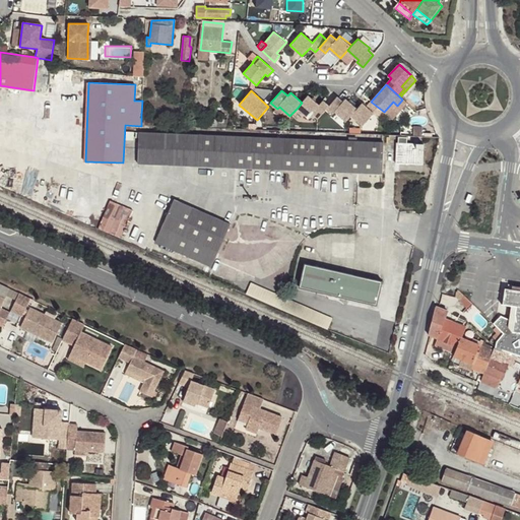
[(311,113),(318,119),(326,109),(329,106),(322,101),(318,105),(308,96),(302,103),(297,109),(307,118),(311,113)]
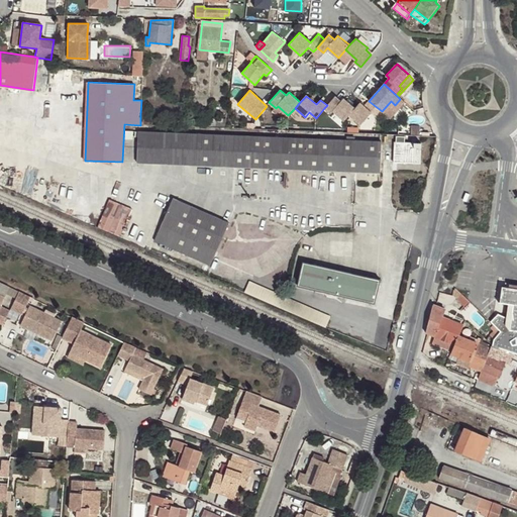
[(333,111),(344,120),(349,114),(354,108),(343,98),(340,101),(334,96),(327,105),(324,108),(330,114),(333,111)]
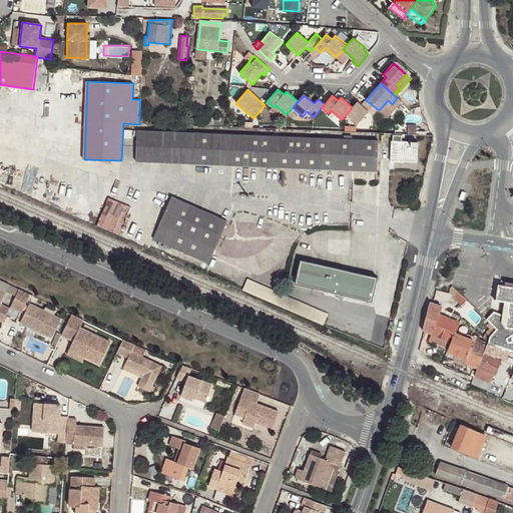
[(374,116),(379,110),(366,100),(361,105),(357,101),(352,107),(347,113),(358,123),(368,112),(374,116)]
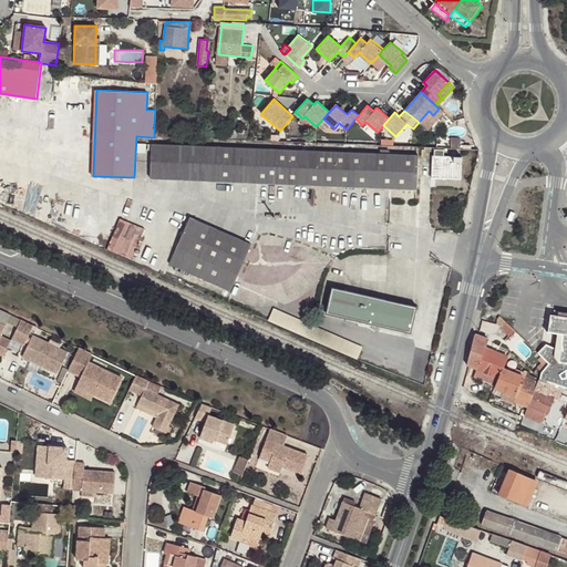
[(451,148),(462,148),(463,141),(452,140),(451,148)]
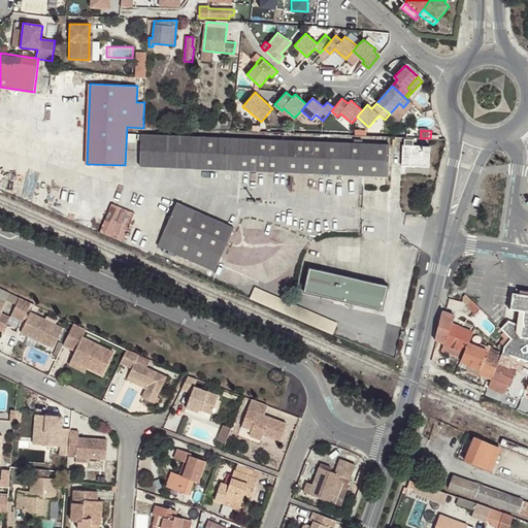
[(224,138),(141,134),(140,165),(178,167),(233,169),(312,172),(388,175),(390,145),(338,142),(289,140),(224,138)]
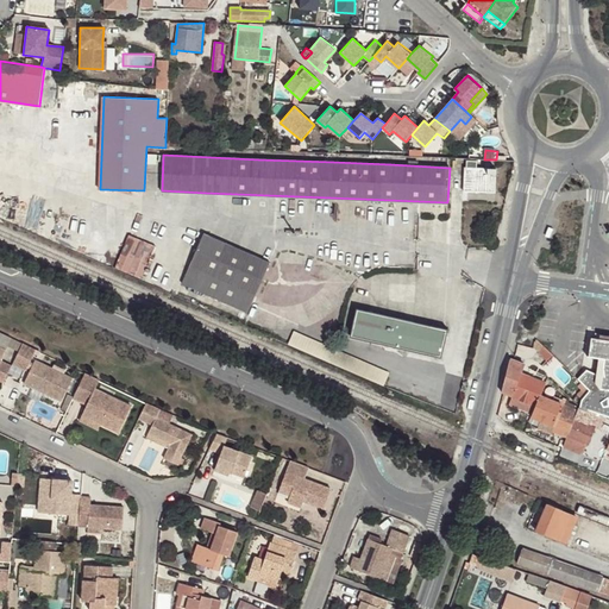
[(476,161),(465,161),(464,192),(495,193),(496,168),(476,168),(476,161)]
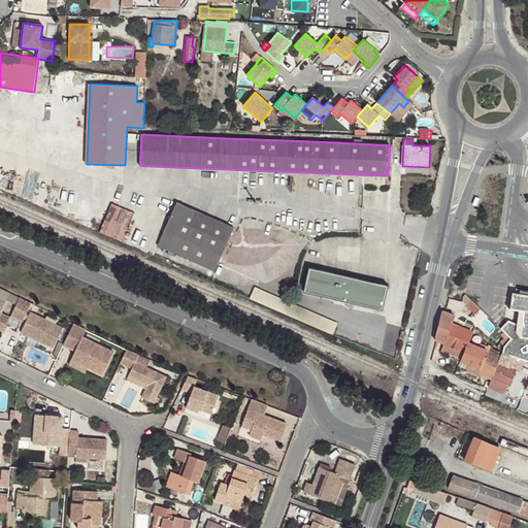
[(124,240),(137,211),(112,201),(100,231),(124,240)]
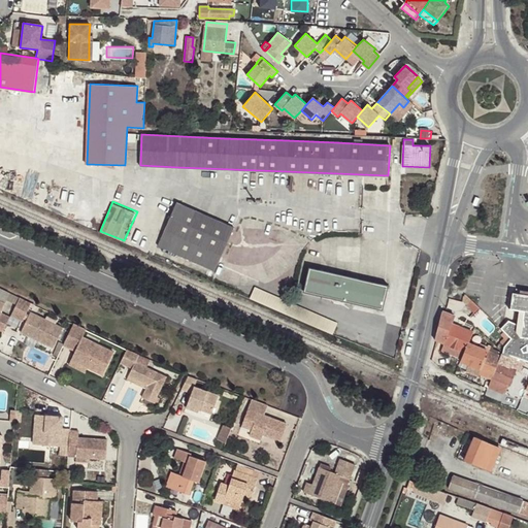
[(157,244),(215,270),(233,227),(176,201),(157,244)]
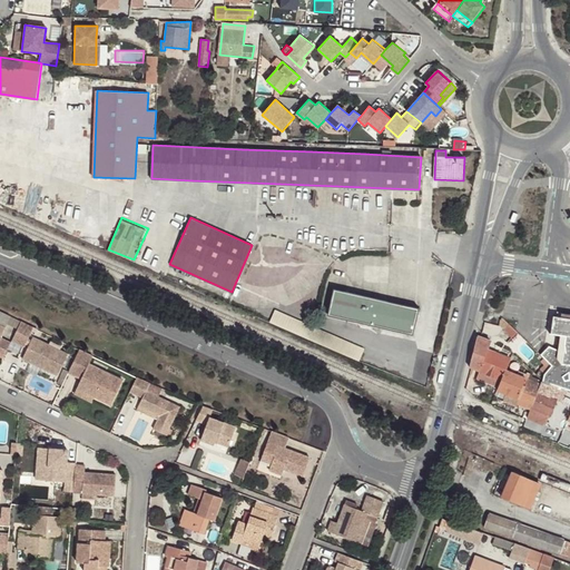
[(386,301),(334,288),(328,314),(372,325),(413,334),(419,308),(386,301)]
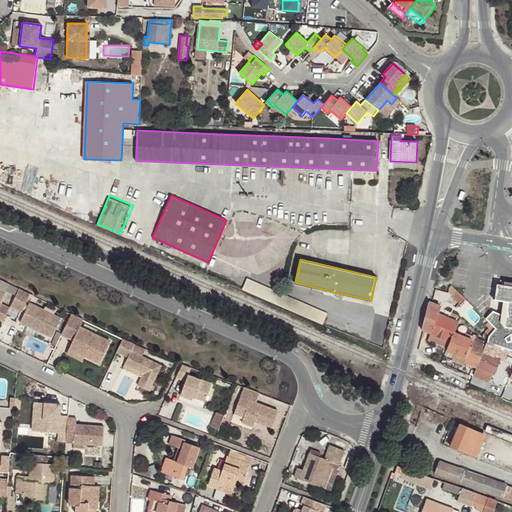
[(270,302),(325,325),(328,313),(300,301),(247,278),(242,289),(270,302)]
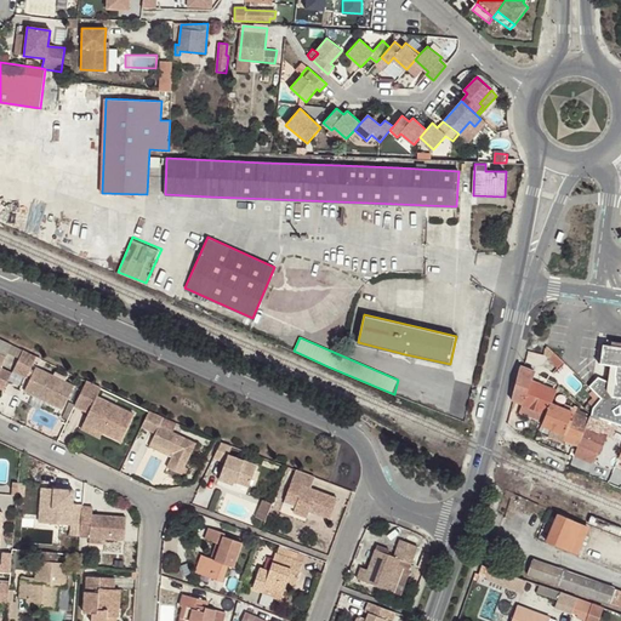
[(0,365),(0,364),(10,343),(0,339),(0,387),(3,389),(11,371),(0,365)]
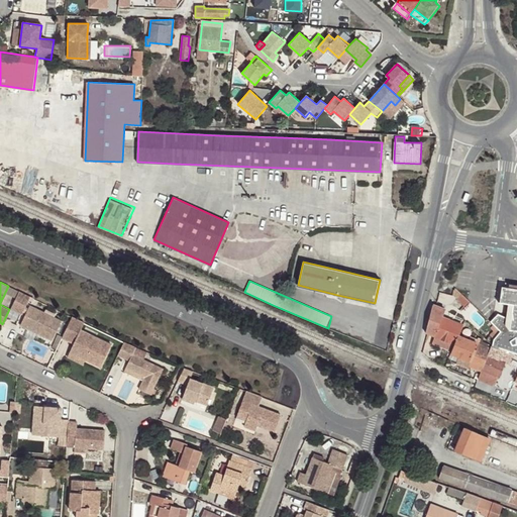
[(516,290),(501,288),(499,304),(512,306),(510,322),(497,316),(489,324),(497,330),(492,344),(509,351),(513,353),(516,354),(516,290)]
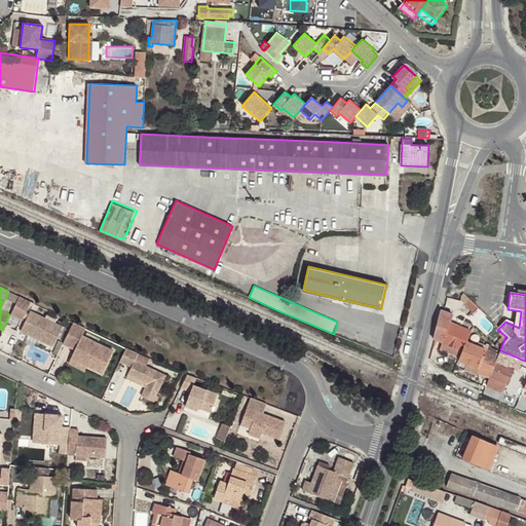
[(19,296),(10,313),(24,321),(19,330),(52,345),(61,326),(26,309),(30,301),(19,296)]
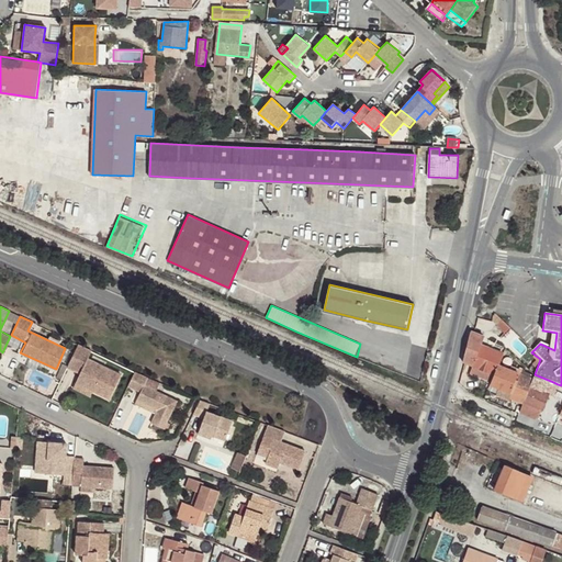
[(471,332),(463,361),(474,366),(472,372),(492,379),(494,373),(498,363),(503,353),(481,344),(483,336),(471,332)]
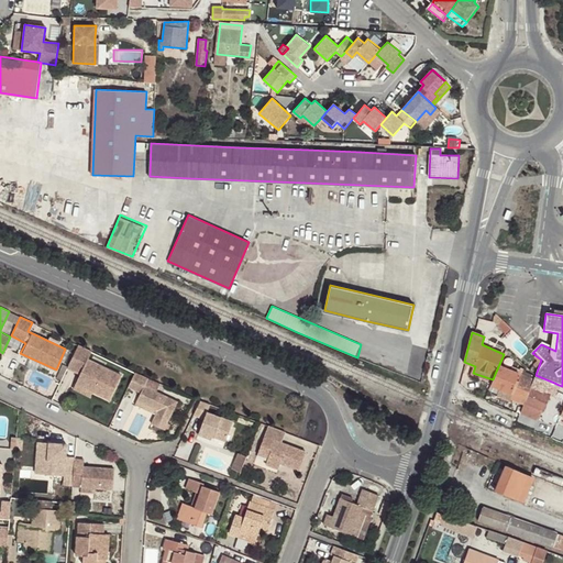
[(86,348),(77,343),(67,365),(80,372),(76,382),(94,390),(110,398),(121,373),(88,357),(91,350),(86,348)]
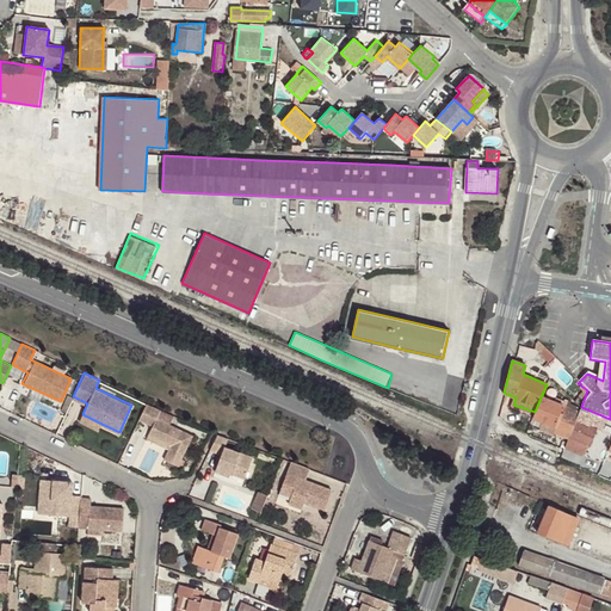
[(535,412),(532,418),(539,420),(537,430),(551,434),(553,431),(569,438),(579,412),(555,400),(542,395),(537,406),(535,412)]
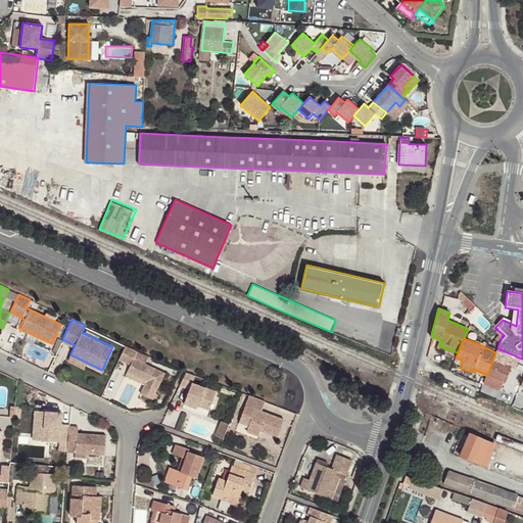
[(475,342),(495,352),(497,348),(489,344),(489,342),(483,341),(482,342),(475,340),(475,342)]
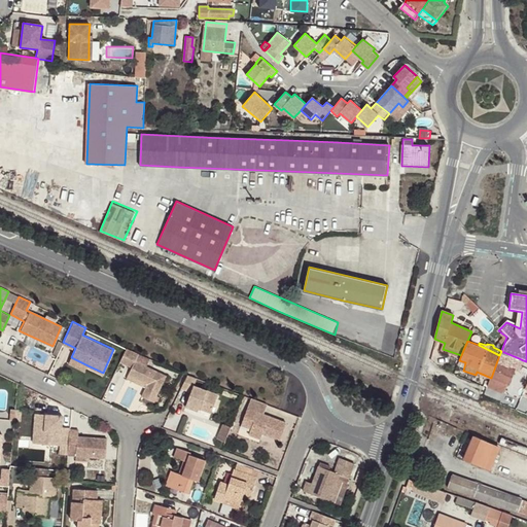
[(135,359),(138,352),(129,348),(125,346),(118,360),(131,365),(127,373),(147,383),(145,387),(141,395),(152,400),(165,374),(135,359)]
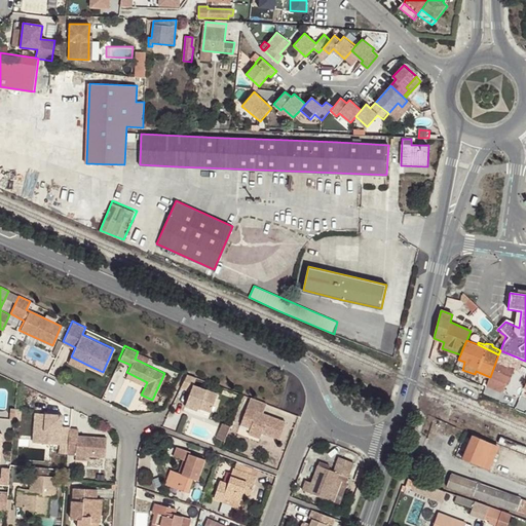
[(518,358),(500,350),(498,354),(490,377),(487,384),(502,390),(505,383),(508,383),(516,362),(518,358)]
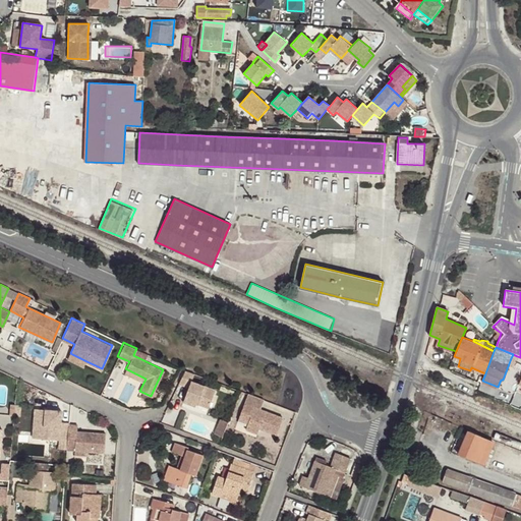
[(87,361),(70,353),(68,358),(84,366),(87,361)]
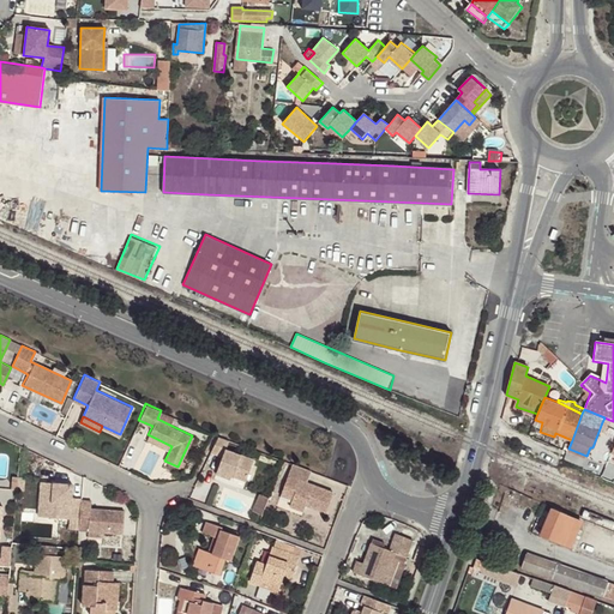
[(146,439),(169,451),(172,446),(148,434),(146,439)]
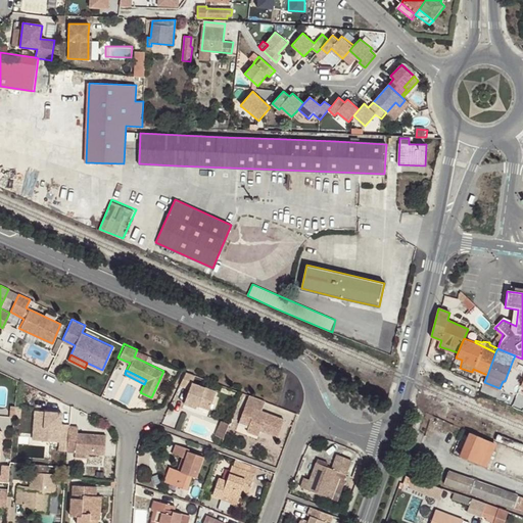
[(193,376),(184,373),(178,386),(188,390),(183,401),(195,406),(207,411),(215,393),(190,384),(193,376)]
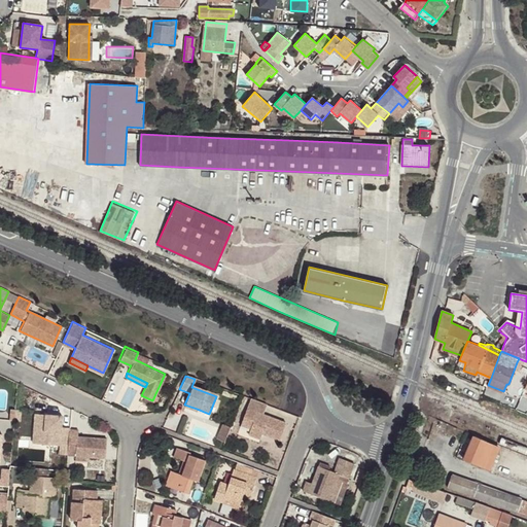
[(260,416),(264,406),(249,399),(241,421),(250,425),(249,430),(246,436),(258,441),(260,434),(278,442),(284,425),(272,420),(271,423),(266,421),(266,418),(260,416)]
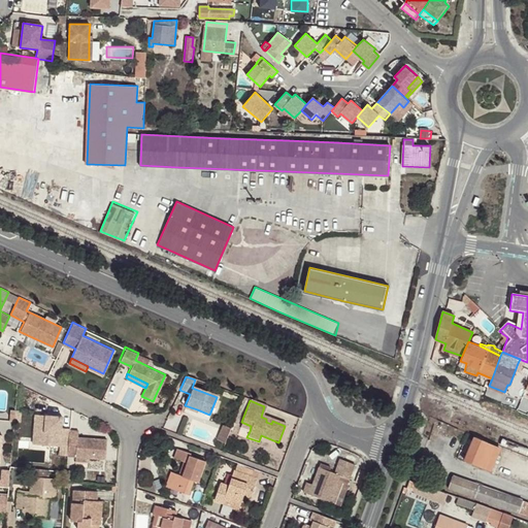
[(197,409),(185,405),(184,409),(196,414),(197,409)]
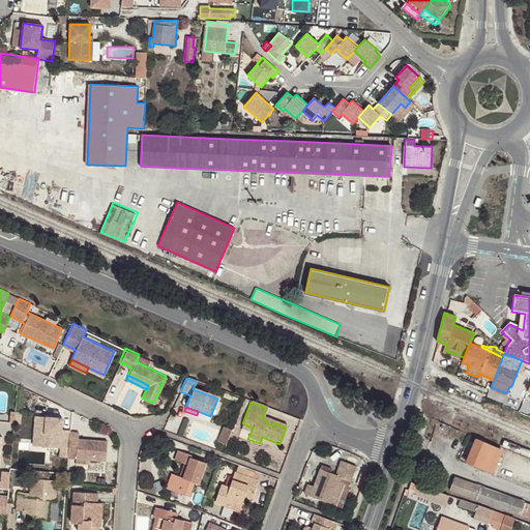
[(69,432),(69,430),(61,430),(62,418),(35,416),(34,433),(43,434),(43,447),(61,448),(68,448),(69,432)]
